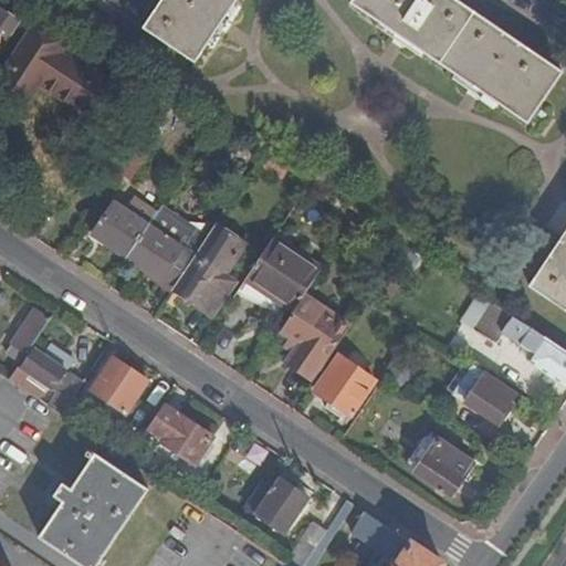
[(160,0),(142,28),(192,62),(234,0),(160,0)]
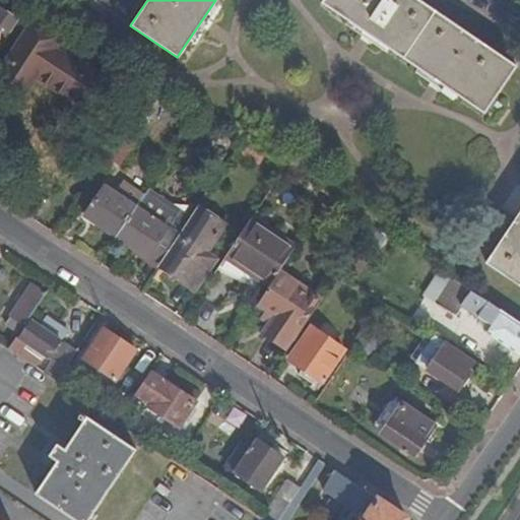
[(326,0),(322,6),(485,117),(516,69),(413,0),(326,0)]
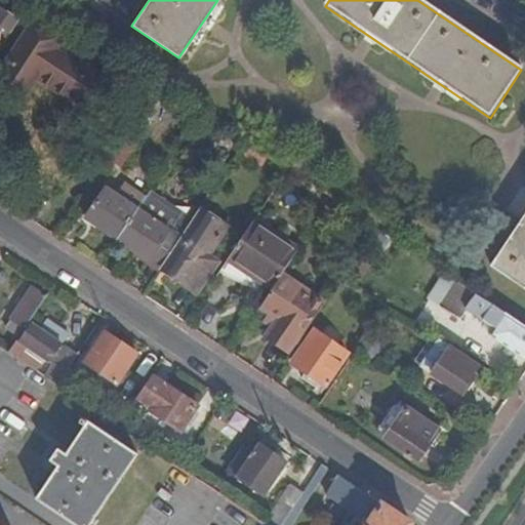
[(19,18),(7,10),(5,12),(0,9),(0,25),(10,32),(19,18)]
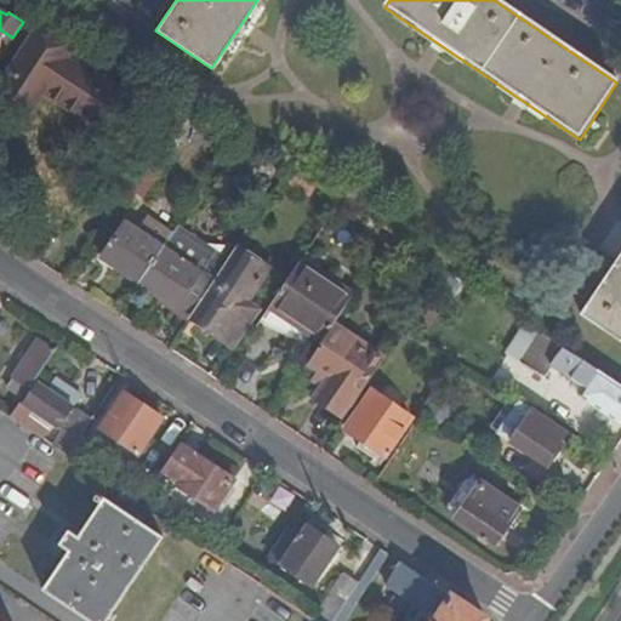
[(41,91),(97,127),(123,91),(67,53),(73,44),(41,23),(0,83),(0,89),(29,108),(41,91)]
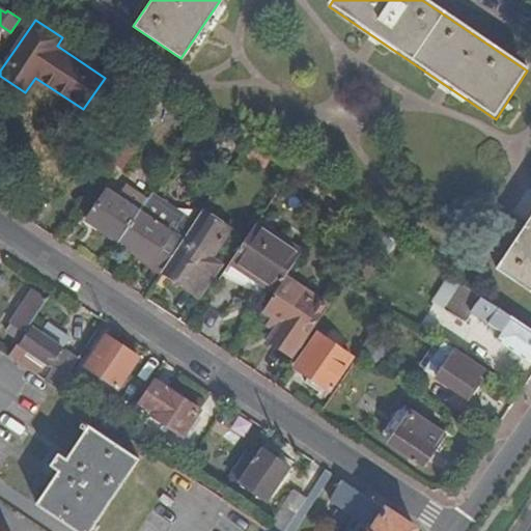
[(162,75),(158,82),(161,85),(171,91),(175,84),(162,75)]
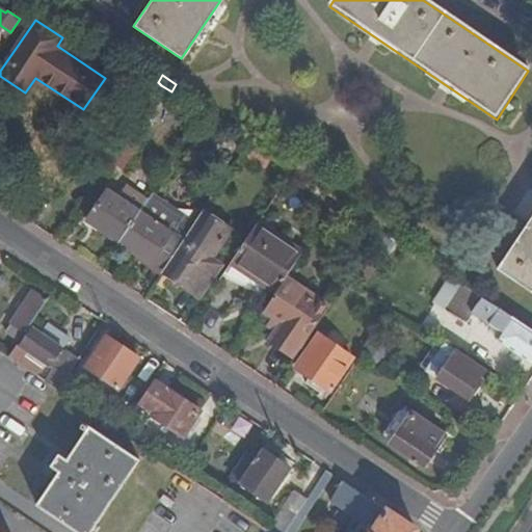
[(124,140),(110,161),(121,168),(135,148),(124,140)]
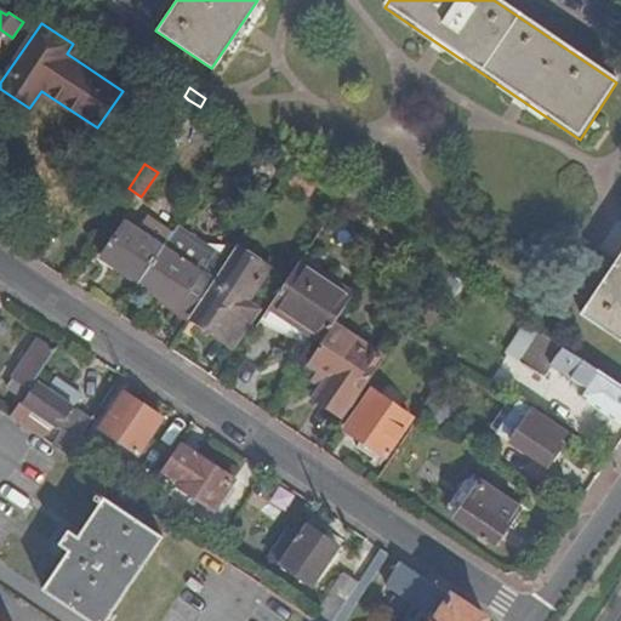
[(135,279),(138,281),(171,233),(148,216),(138,231),(125,220),(101,256),(135,279)]
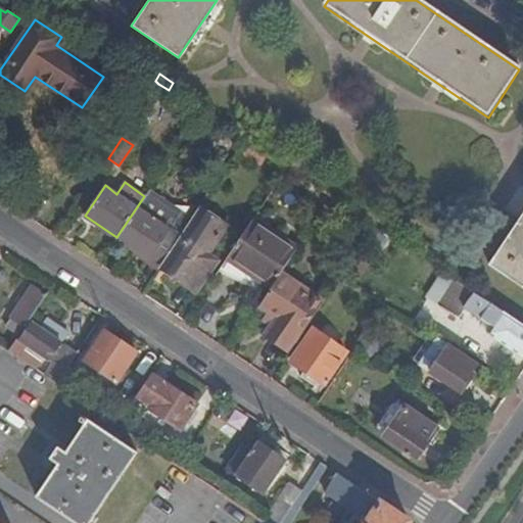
[(144,196),(116,237),(159,267),(180,236),(191,221),(148,191),(144,196)]
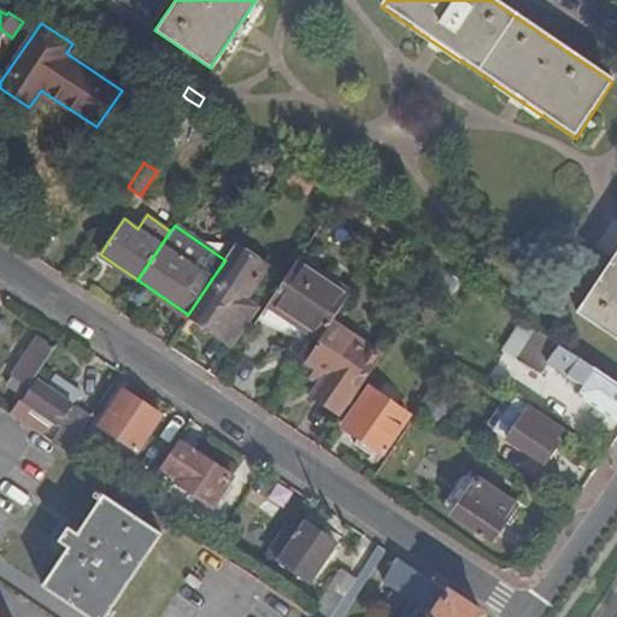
[(212,278),(188,315),(191,316),(213,280),(245,301),(268,266),(236,245),(225,260),(212,278)]
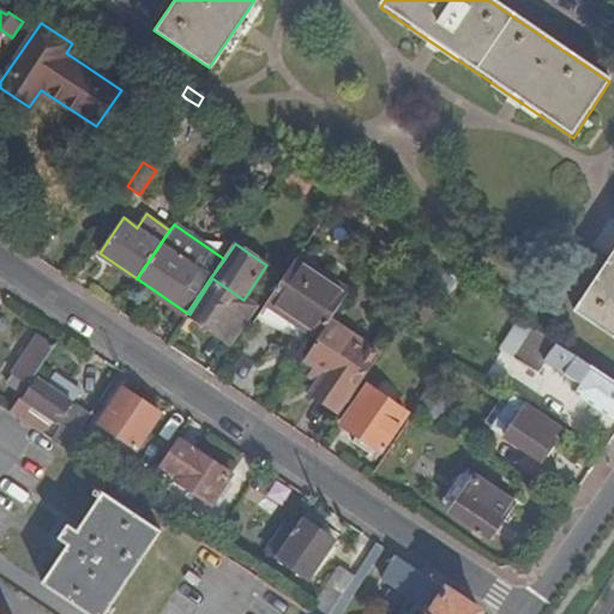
[(613,248),(573,311),(613,337),(613,248)]
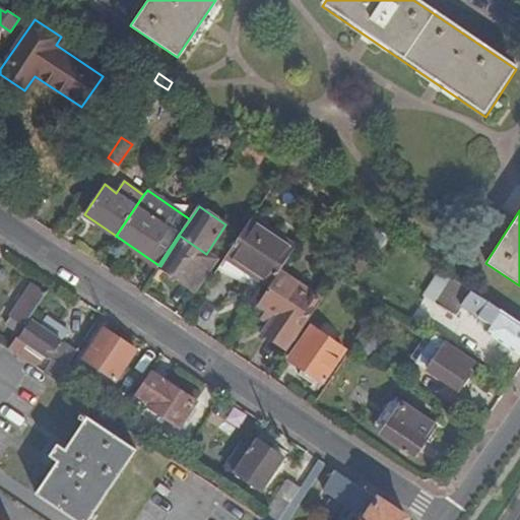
[(269,285),(279,271),(296,248),(253,219),(228,257),(269,285)]
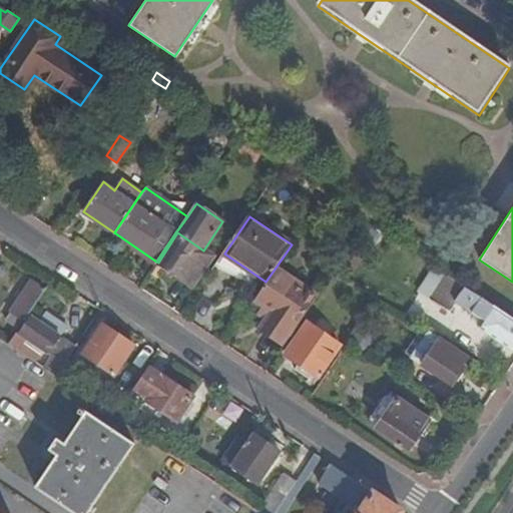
[(177,232),(158,263),(191,285),(210,255),(203,250),(177,232)]
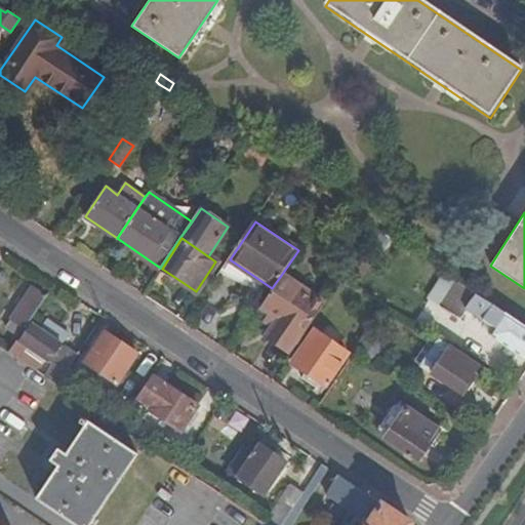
[(300,331),(304,333),(319,312),(294,295),(299,286),(282,274),(272,288),(260,305),(278,317),(269,331),(290,346),(300,331)]
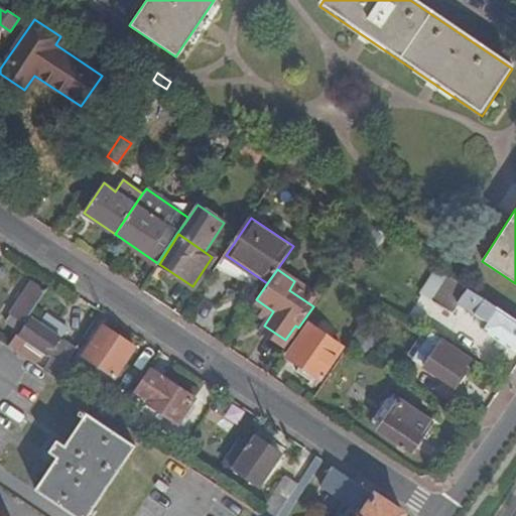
[(482,330),(515,351),(515,321),(455,281),(440,303),(453,311),(459,303),(487,323),(482,330)]
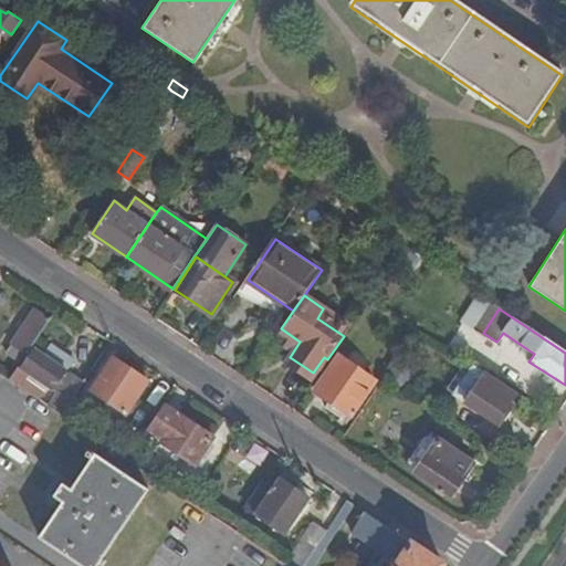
[(22,362),(51,321),(35,310),(7,352),(22,362)]
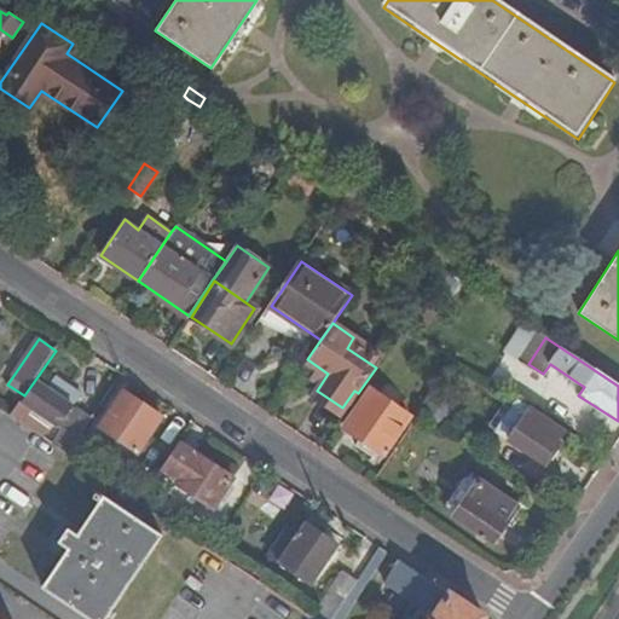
[(59,428),(73,405),(81,394),(56,377),(47,389),(38,383),(13,417),(23,424),(33,410),(45,418),(41,423),(47,428),(51,423),(59,428)]
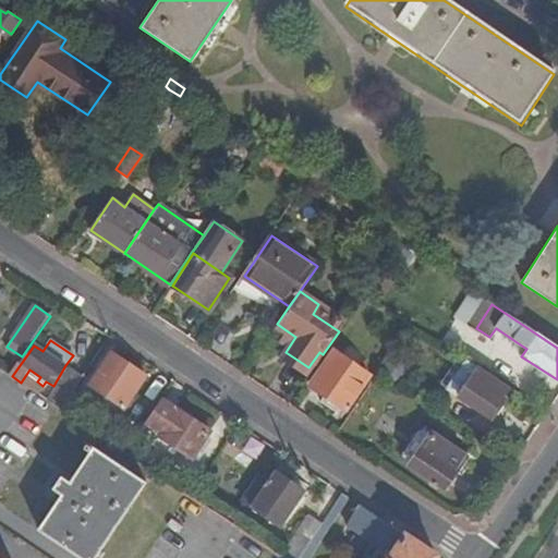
[(310,385),(346,409),(368,375),(332,351),(310,385)]
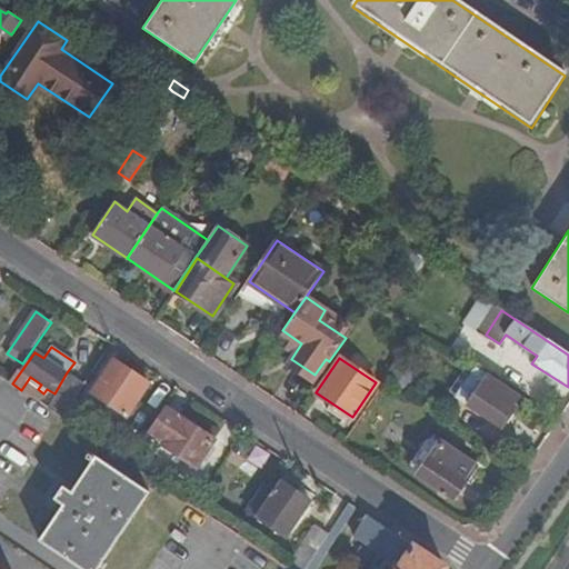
[(113,360),(91,392),(126,416),(148,383),(113,360)]
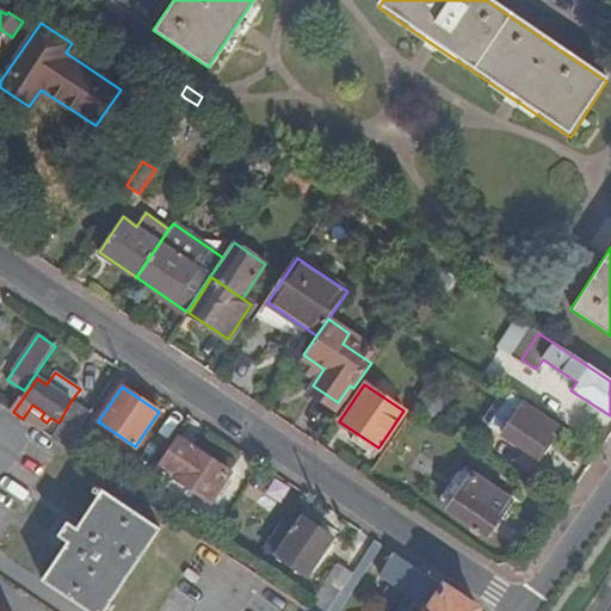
[(524,402),(525,400),(512,392),(492,423),(537,455),(553,434),(550,433),(555,424),(524,402)]
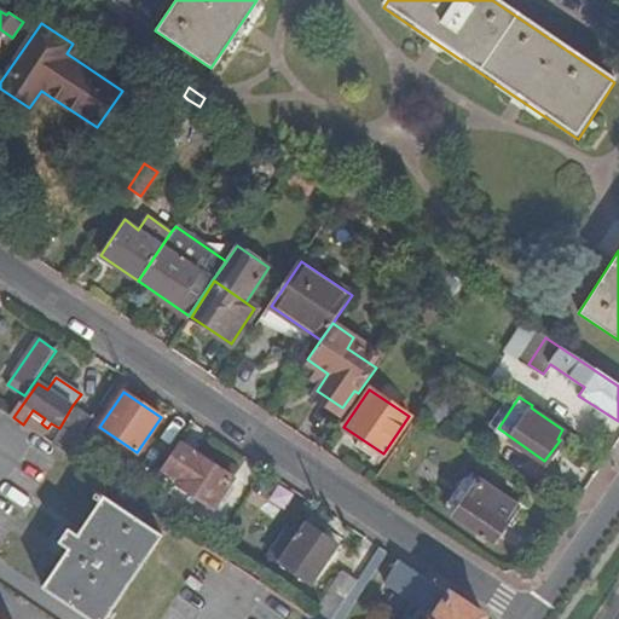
[(64,432),(80,410),(73,405),(59,428),(64,432)]
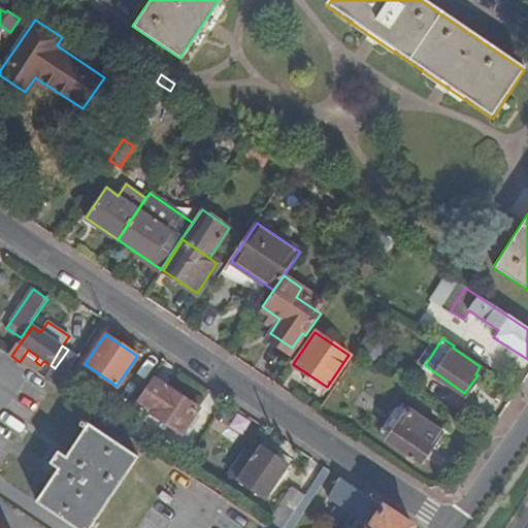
[(69,368),(78,356),(68,350),(55,368),(46,380),(57,387),(69,368)]
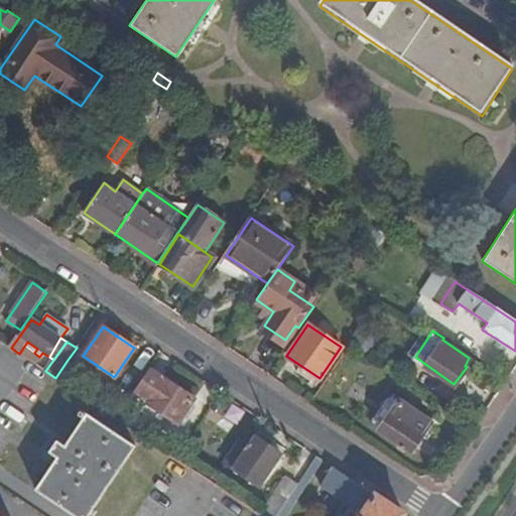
[(55,378),(65,384),(73,371),(69,368),(73,363),(68,360),(55,378)]
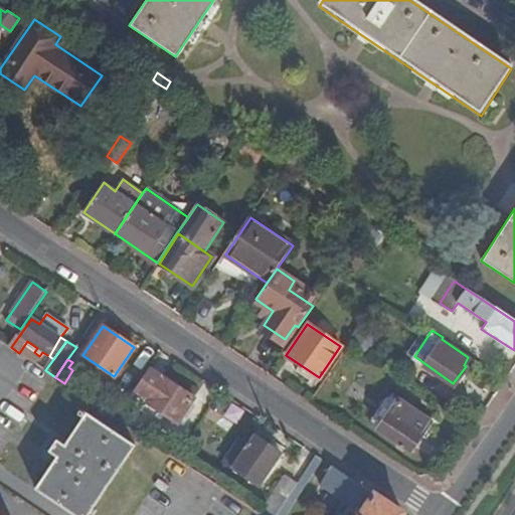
[(177,423),(195,398),(150,367),(134,390),(149,400),(147,403),(177,423)]
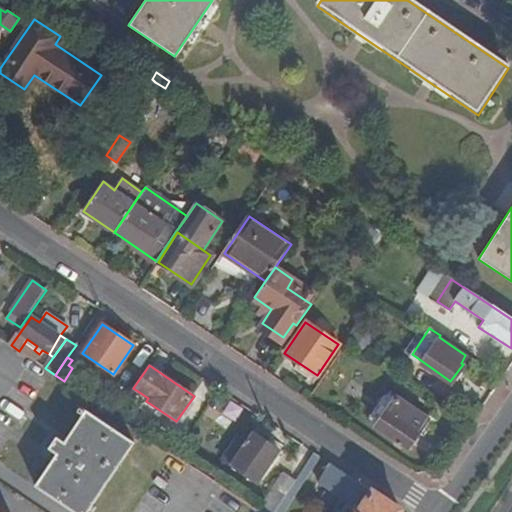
[(368,420),(376,425),(396,396),(388,390),(368,420)]
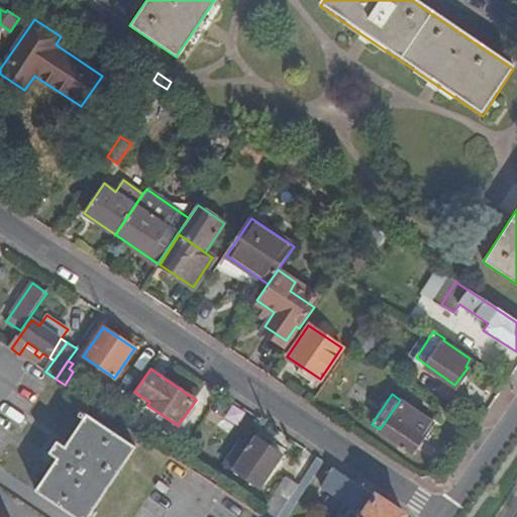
[(380,429),(411,451),(431,421),(400,400),(380,429)]
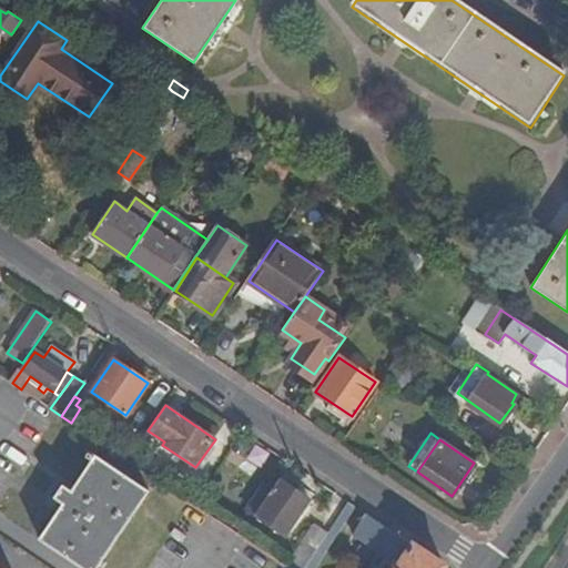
[(81,567),(97,567),(149,492),(89,452),(84,458),(91,463),(71,492),(57,483),(49,495),(63,505),(39,539),(81,567)]
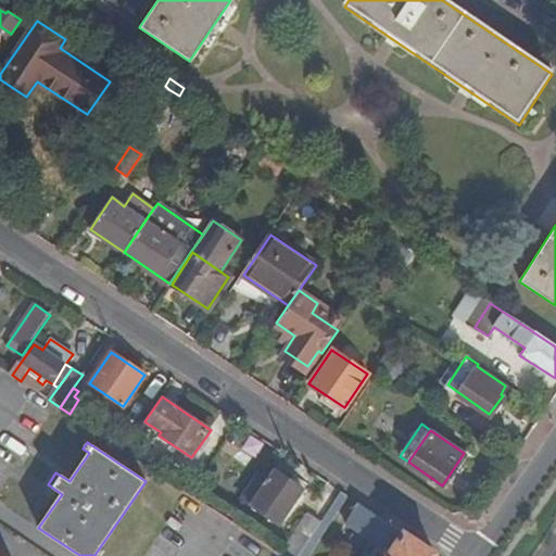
[(280,526),(304,489),(277,470),(269,481),(261,476),(243,501),(280,526)]
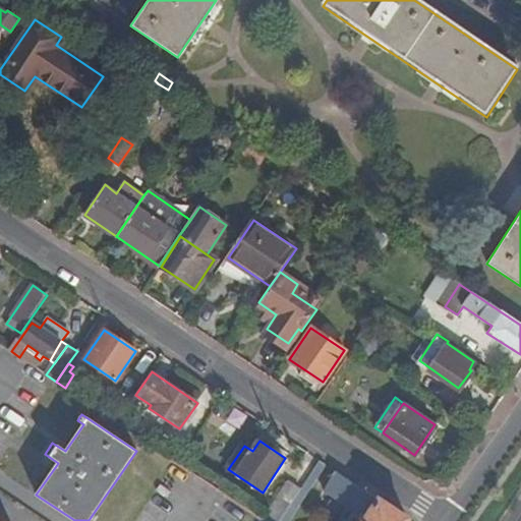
[(287,520),(326,464),(321,461),(298,495),(280,520),(287,520)]
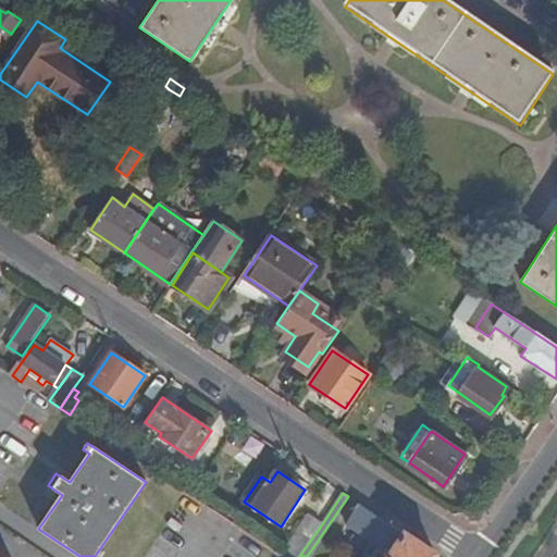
[(436,556),(436,555),(360,505),(346,524),(357,532),(351,541),(374,556),(381,547),(384,549),(383,551),(385,553),(384,556),(436,556)]
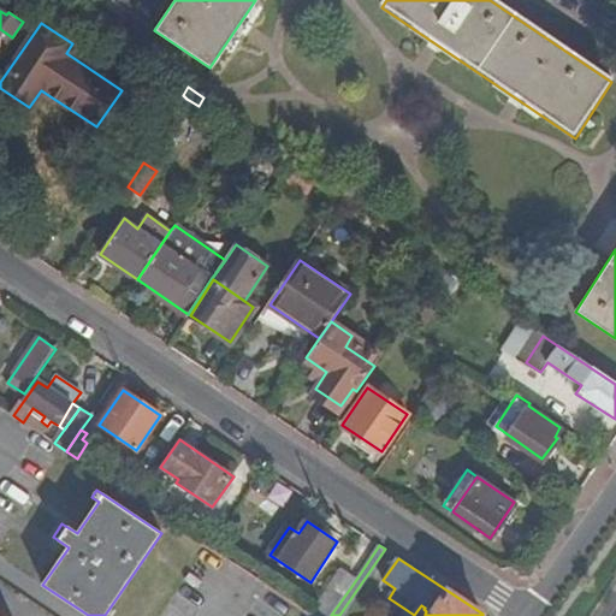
[(311,615),(313,615),(331,615),(353,585),(337,574),(311,615)]
